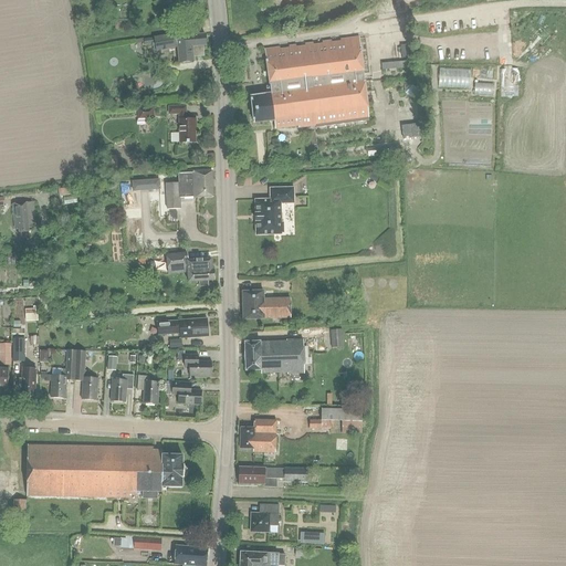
[(201,45),(206,44),(205,34),(177,38),(176,34),(144,40),(145,43),(145,44),(155,43),(156,50),(177,46),(179,62),(192,61),(191,55),(201,54),(201,45)]
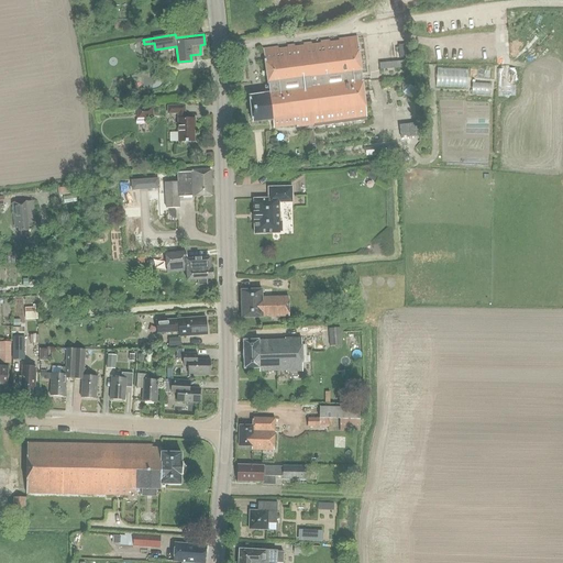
[(313,125),(313,129),(367,121),(356,37),(263,50),(269,94),(250,96),(253,123),(273,121),(274,128),(297,125),(297,128),(305,127),(313,125)]
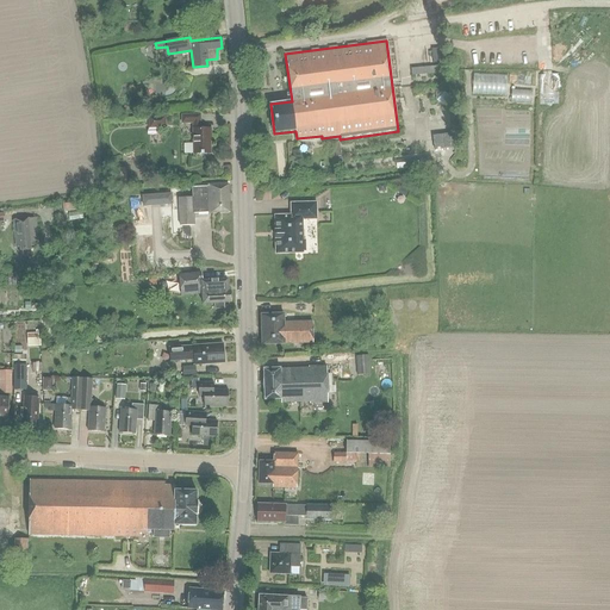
[(509,94),(509,73),(474,73),(474,94),(509,94)]
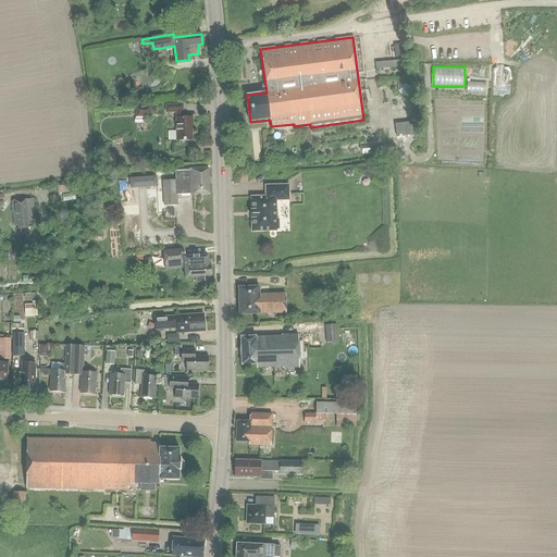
[(469,91),(486,93),(486,82),(469,81),(469,91)]
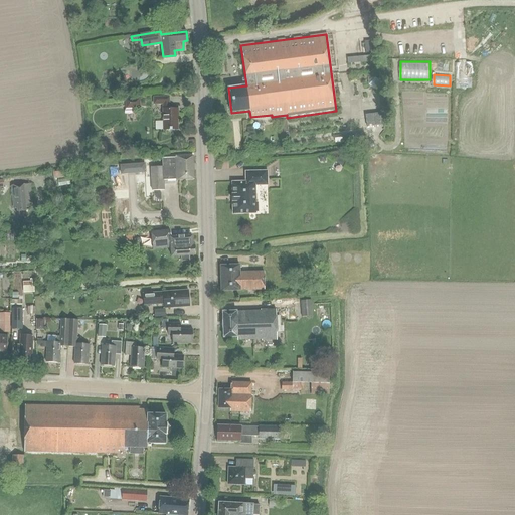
[(126,109),(141,108),(140,98),(125,99),(126,109)]
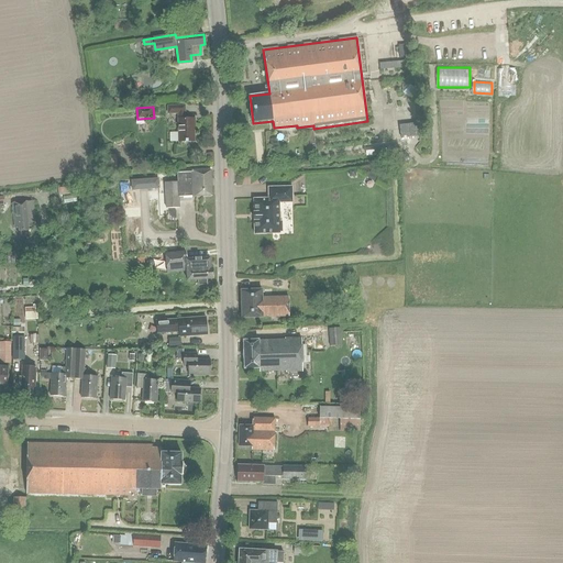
[(195,128),(195,119),(186,119),(185,107),(168,107),(168,113),(178,113),(178,143),(195,142),(195,128)]
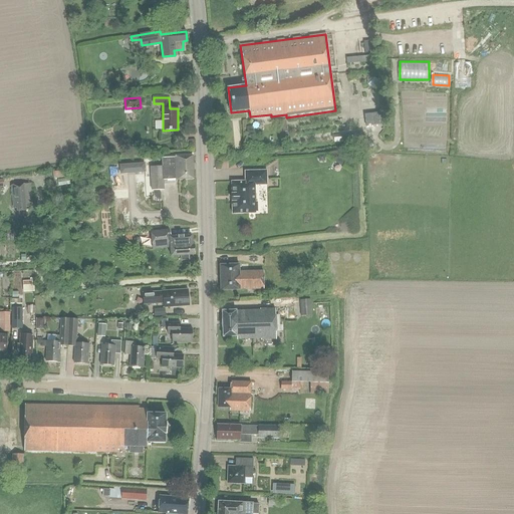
[(373,125),(384,124),(382,112),(371,113),(373,125)]
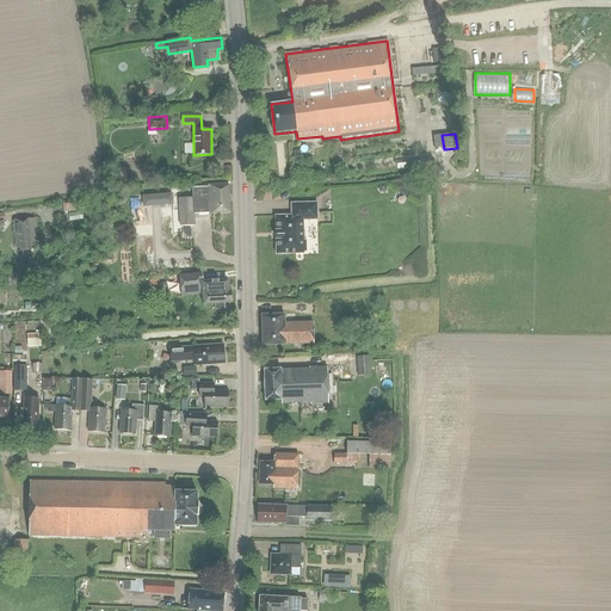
[(418,160),(396,162),(397,171),(419,170),(418,160)]
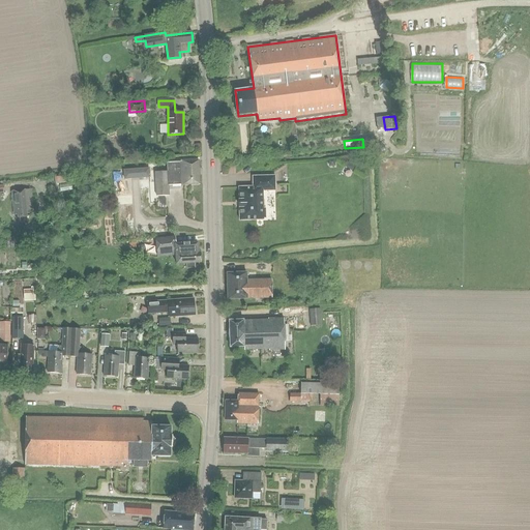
[(381,144),(374,147),(378,156),(385,153),(385,149),(381,144)]
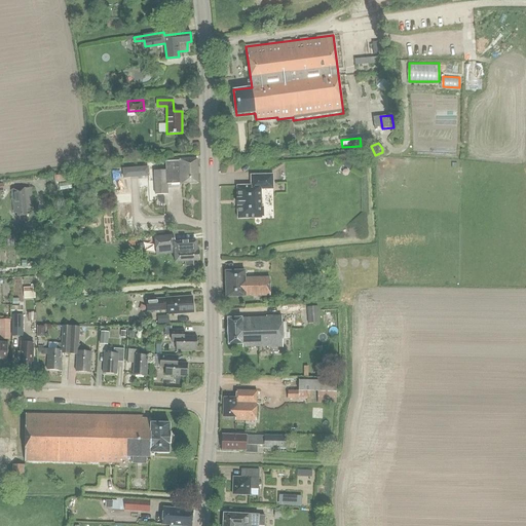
[(110,161),(108,145),(97,146),(98,162),(110,161)]
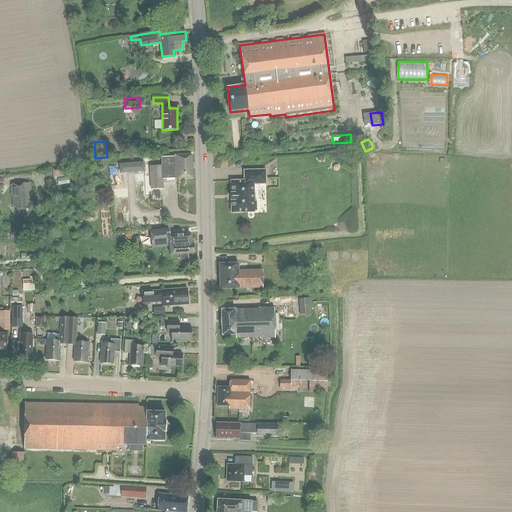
[(163,178),(192,177),(192,156),(162,157),(163,166),(151,166),(152,189),(164,189),(163,178)]
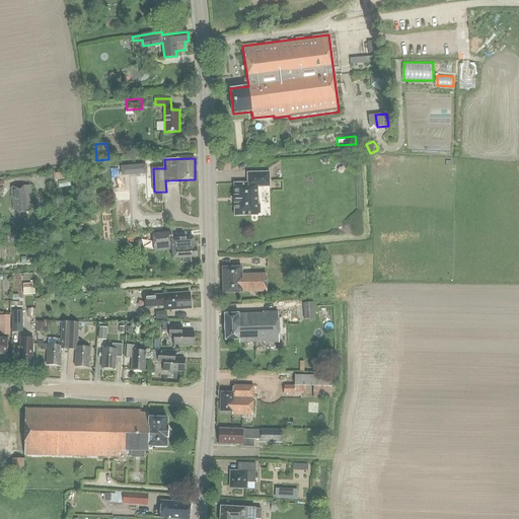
[(147,174),(146,165),(121,167),(122,176),(147,174)]
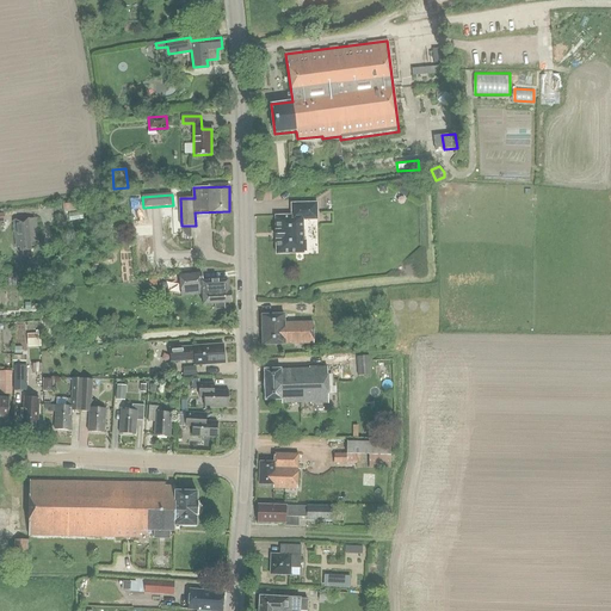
[(291,216),(276,216),(276,254),(303,253),(303,251),(306,251),(306,241),(303,241),(303,220),(318,220),(318,203),(291,203),(291,216)]
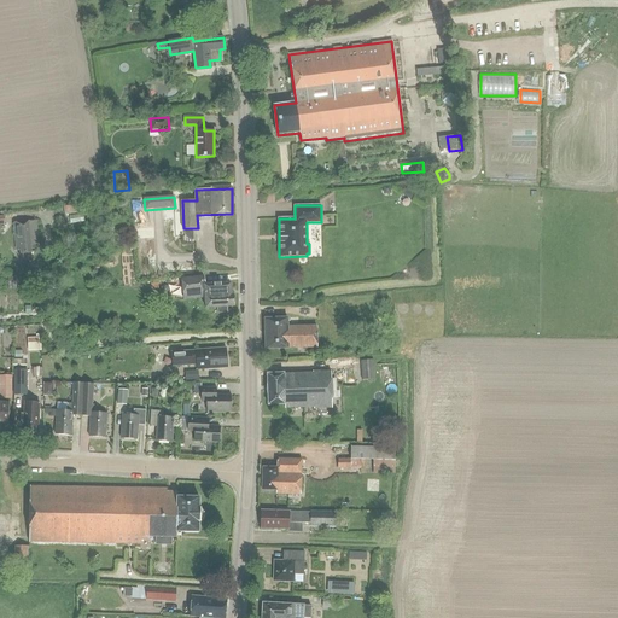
[(31,249),(40,248),(38,222),(15,225),(17,250),(21,250),(22,254),(33,252),(31,249)]
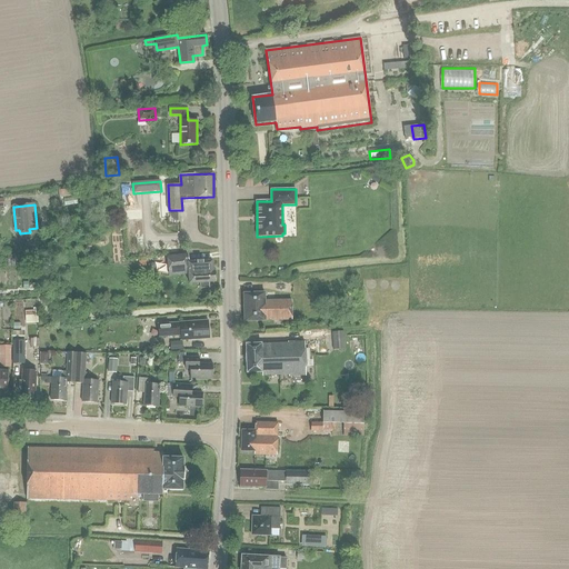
[(210,282),(217,281),(216,271),(213,272),(212,260),(189,262),(188,255),(169,257),(170,271),(190,269),(191,283),(201,282),(201,289),(210,288),(210,282)]
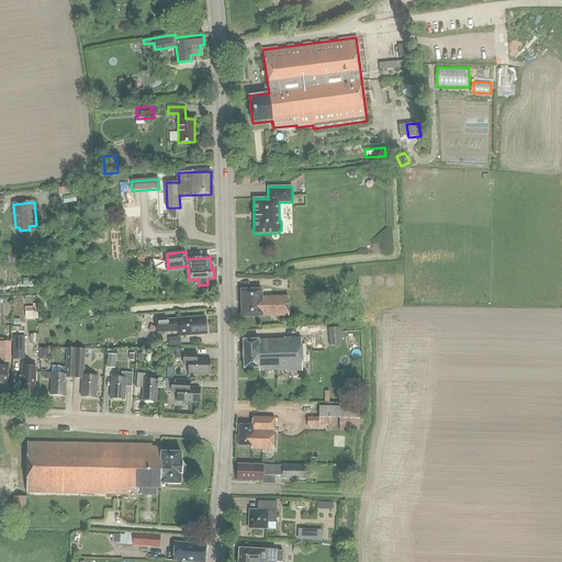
[(262,317),(288,316),(288,298),(261,298),(261,290),(240,291),(242,318),(262,317)]
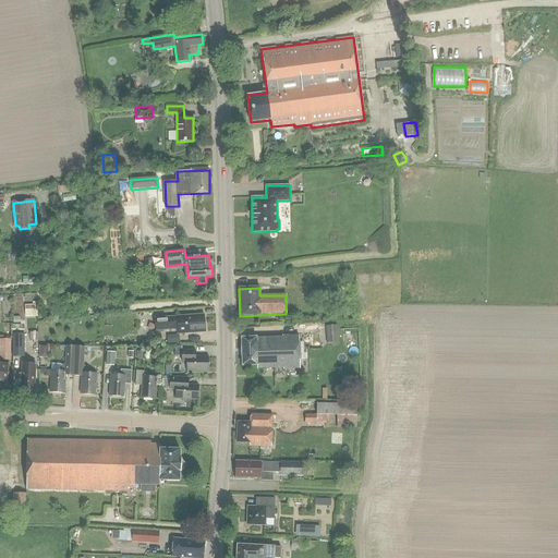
[(178,316),(156,318),(157,330),(179,329),(179,334),(206,331),(204,314),(178,316)]
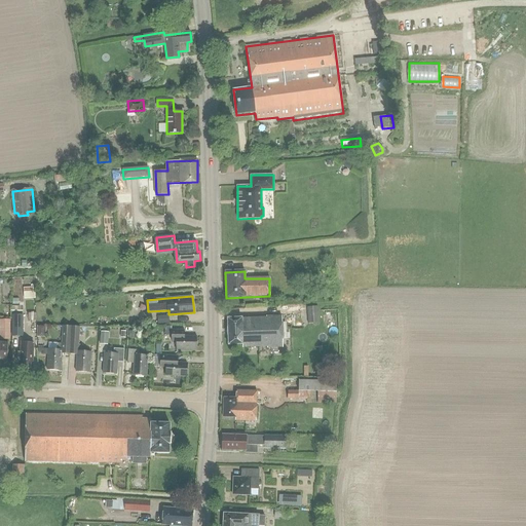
[(320,324),(318,307),(307,308),(308,324),(320,324)]
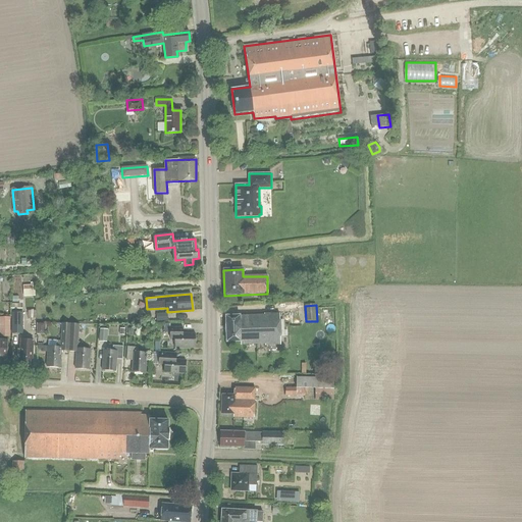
[(11,334),(22,334),(22,313),(11,313),(11,334)]
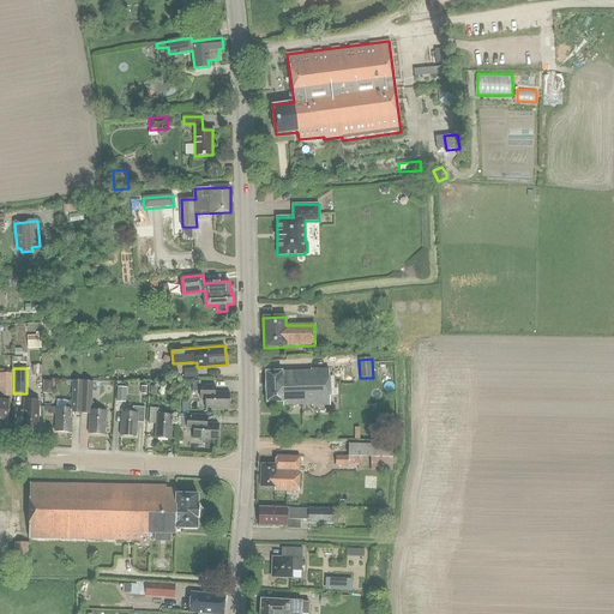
[(197,368),(184,369),(185,378),(198,378),(197,368)]
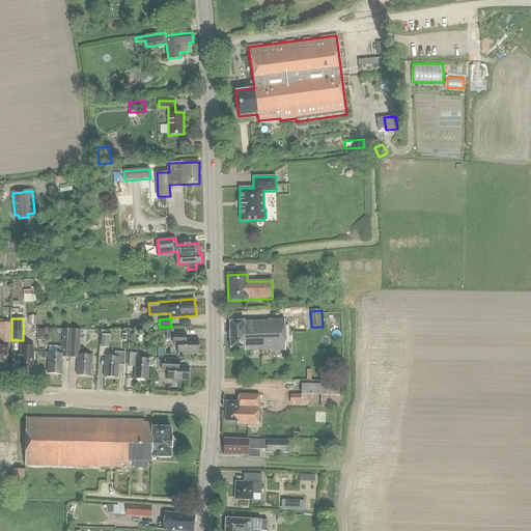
[(270,352),(285,351),(284,319),(269,320),(269,322),(244,322),(229,322),(230,348),(245,348),(245,352),(270,351),(270,352)]
